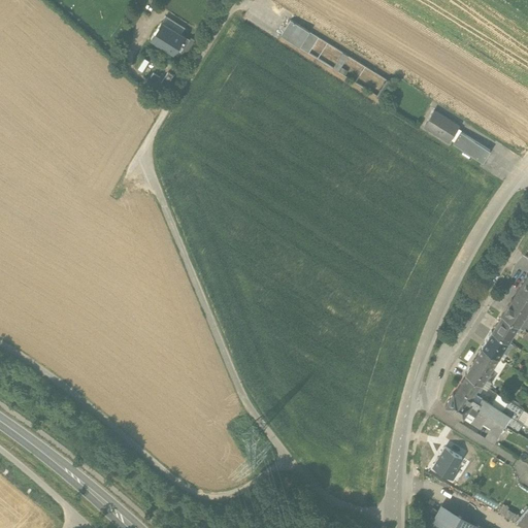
[(393,84),(290,21),(281,36),(383,100),(393,84)]
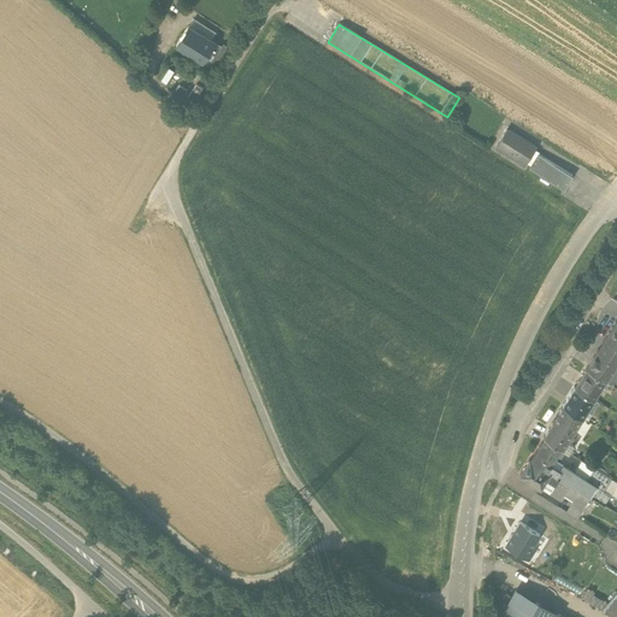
[(191,27),(176,45),(210,69),(223,51),(191,27)]
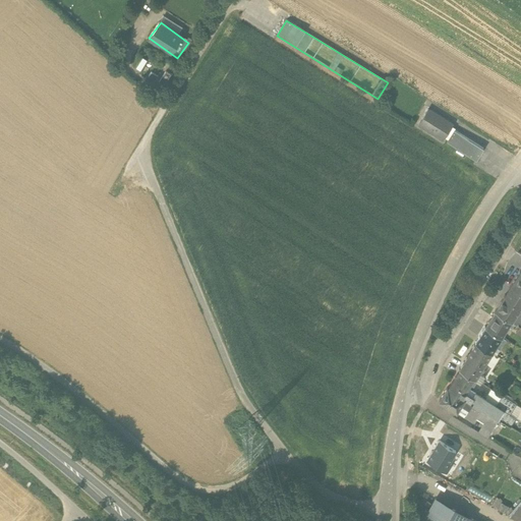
[(141,70),(149,60),(143,57),(137,68),(141,70)]
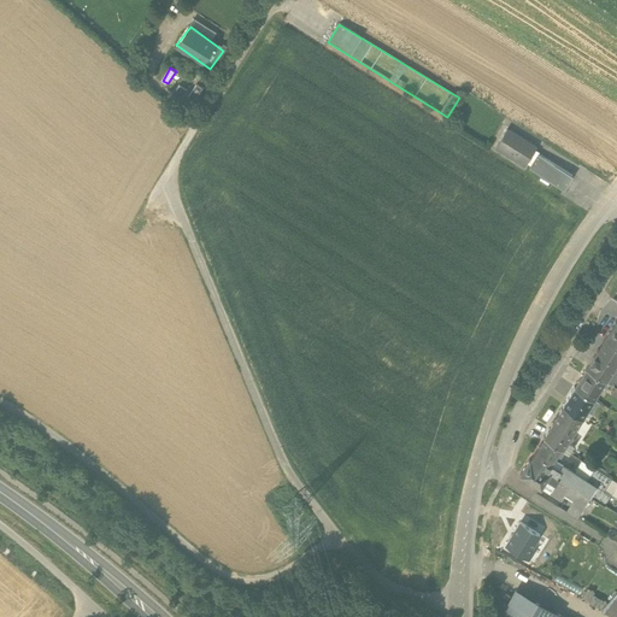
[(172,76),(168,86),(197,101),(204,87),(197,83),(195,88),(172,76)]
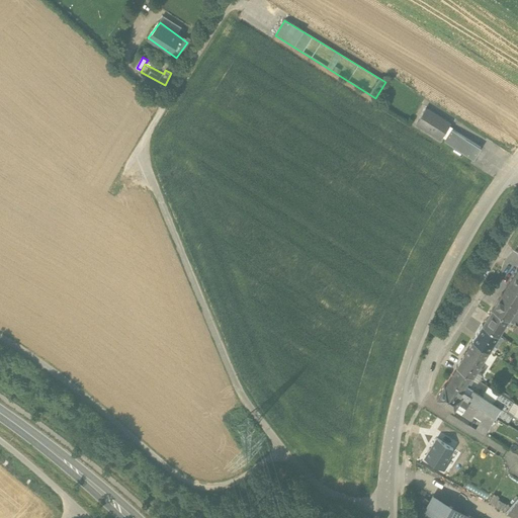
[(416,123),(473,160),(481,148),(447,127),(450,124),(425,109),(416,123)]
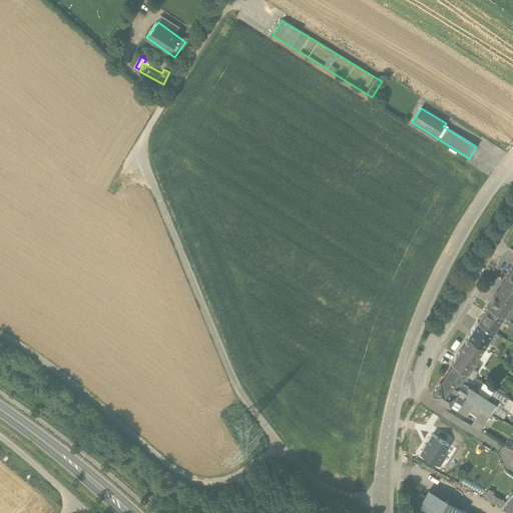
[(512,268),(503,281),(512,287),(512,268)]
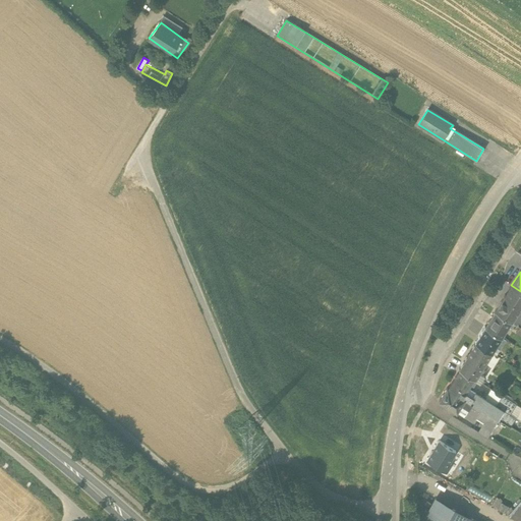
[(520,311),(517,310),(520,303),(520,291),(511,285),(495,310),(514,322),(519,326),(520,326),(520,311)]
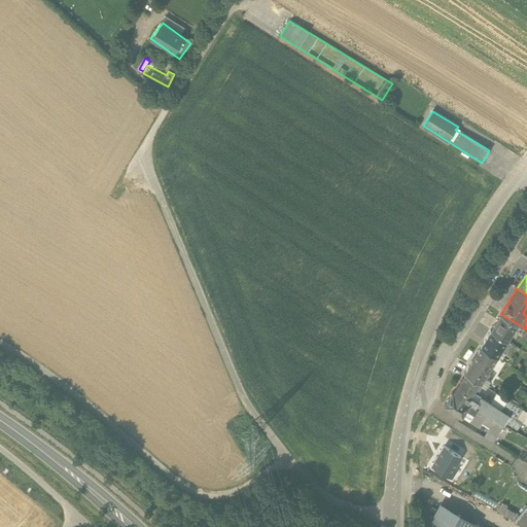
[(520,325),(500,314),(491,329),(506,340),(515,327),(518,328),(520,325)]
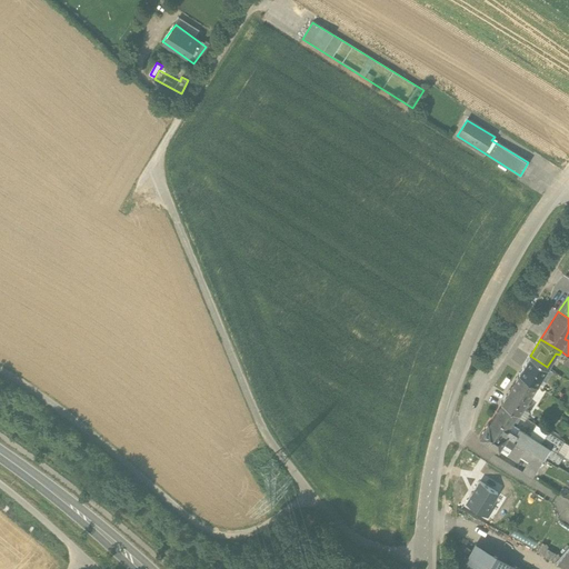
[(547,367),(530,356),(519,373),(537,385),(539,386),(542,379),(540,378),(547,367)]
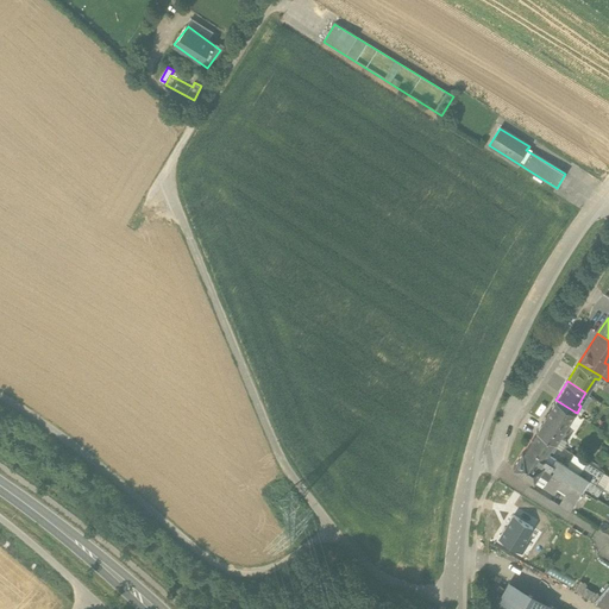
[(575,412),(556,400),(537,431),(538,431),(553,441),(556,443),(575,412)]
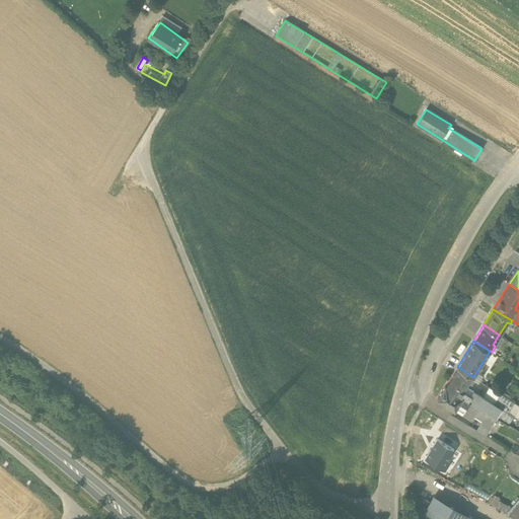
[(458,367),(446,386),(479,408),(484,410),(487,403),(486,402),(487,399),(484,397),(472,390),(470,395),(462,390),(471,376),(458,367)]
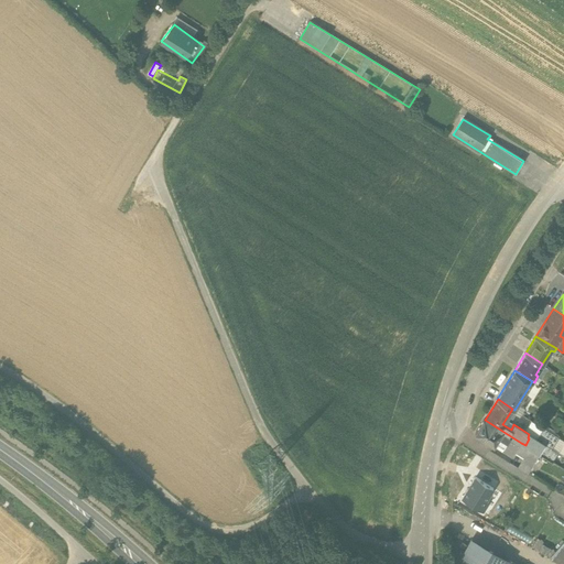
[(521,443),(485,420),(484,420),(475,434),(483,438),(481,441),(486,443),(487,441),(494,445),(499,437),(507,442),(501,449),(512,457),(521,443)]
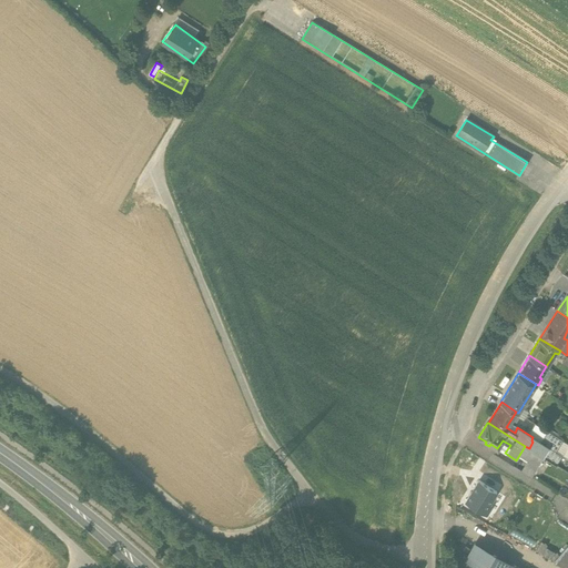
[(545,429),(536,424),(529,435),(533,437),(531,440),(533,442),(529,448),(534,450),(534,448),(535,452),(544,437),(541,436),(545,429)]
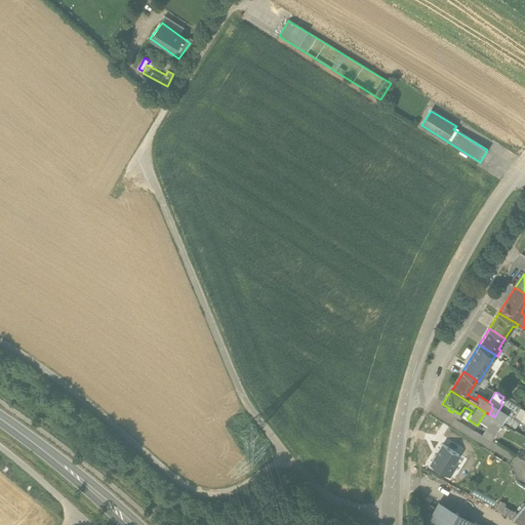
[(513,403),(503,397),(500,403),(502,404),(494,417),(512,429),(517,419),(507,413),(513,403)]
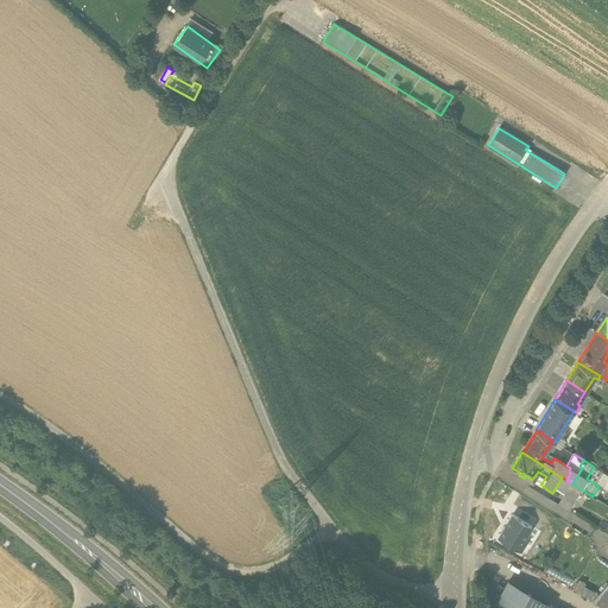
[(595,483),(602,472),(594,467),(587,479),(594,482),(594,480),(595,483)]
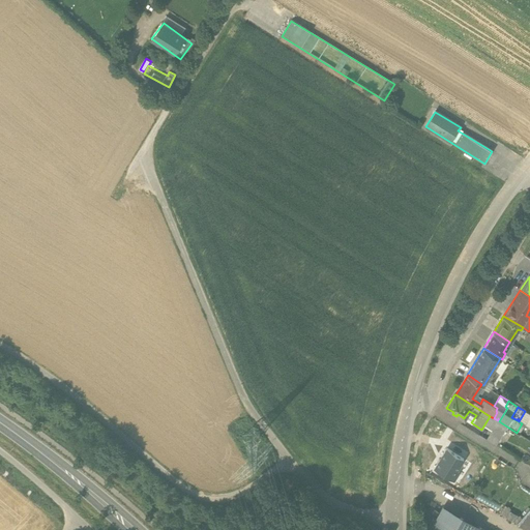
[(490,434),(499,439),(507,427),(499,421),(494,418),(490,416),(483,427),(492,432),(490,434)]
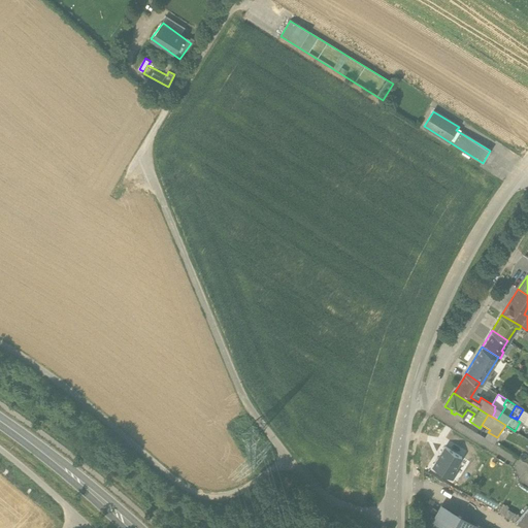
[(488,432),(485,438),(494,443),(497,437),(488,432)]
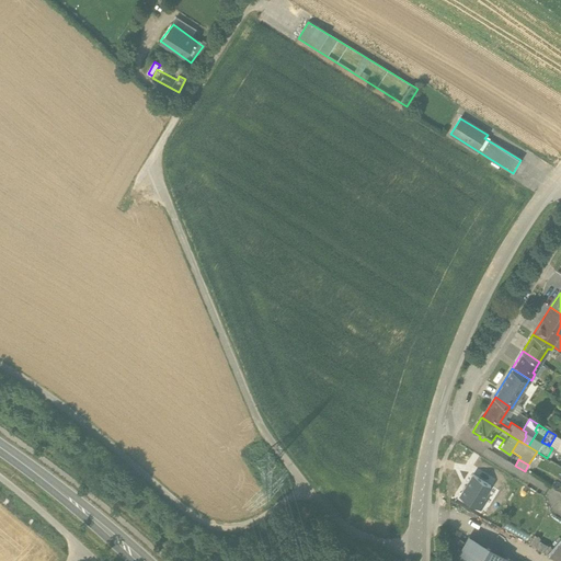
[(460,496),(480,508),(485,500),(483,497),(491,487),(473,474),(460,496)]
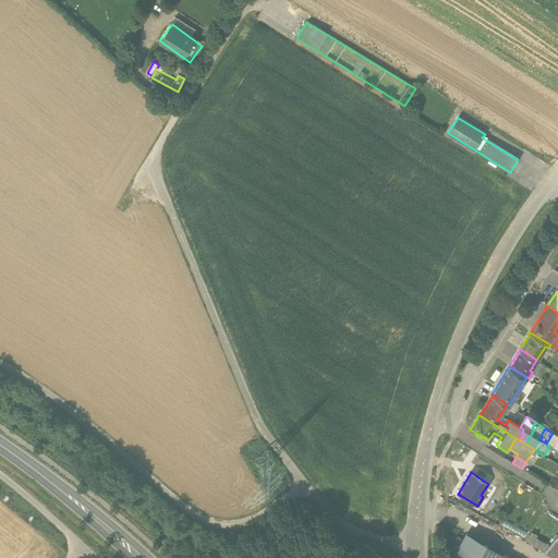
[(542,547),(545,541),(532,533),(528,540),(542,547)]
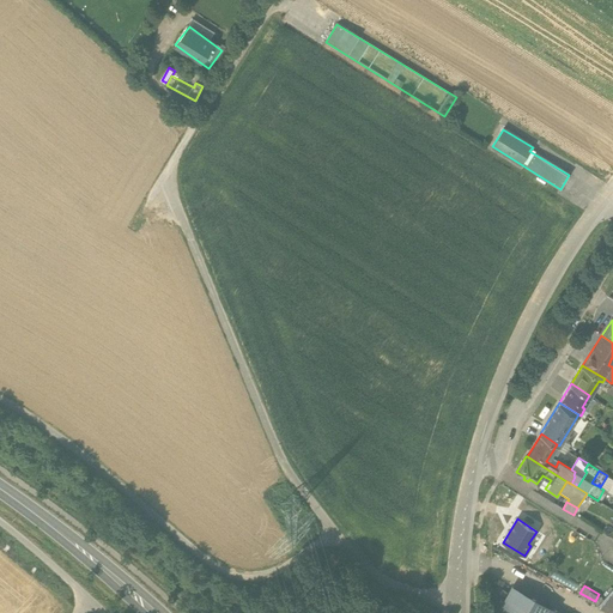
[(553,612),(556,612),(513,587),(497,612),(553,612)]
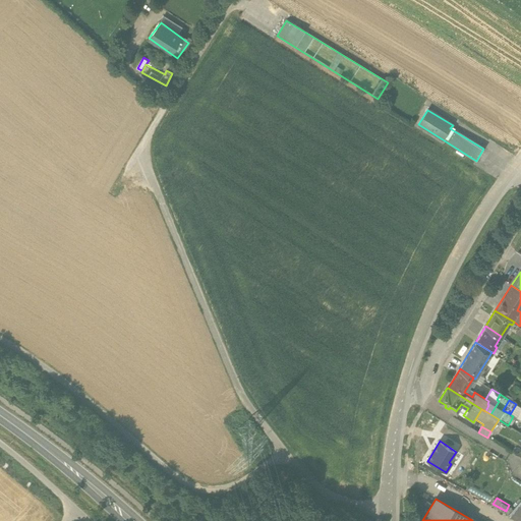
[(520,520),(520,501),(508,515),(519,520),(520,520)]
